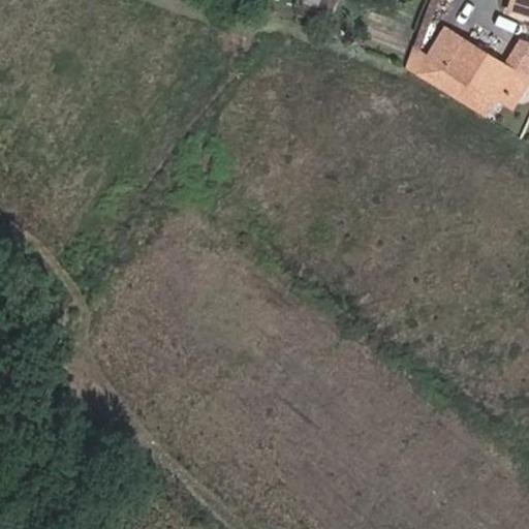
[(416,74),(426,60),(417,55),(437,0),(430,0),(405,68),(416,74)]
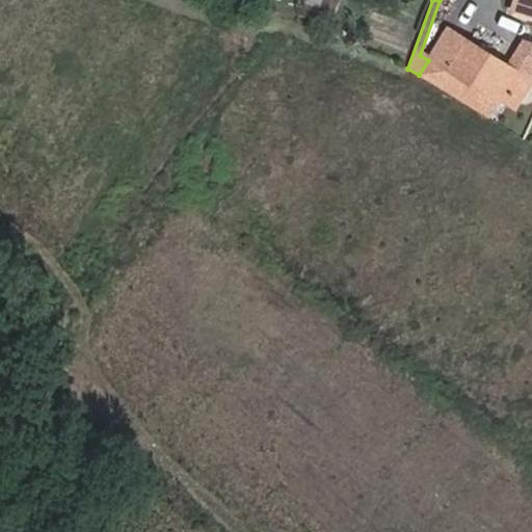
[(531,0),(514,0),(511,11),(531,18),(531,0)]
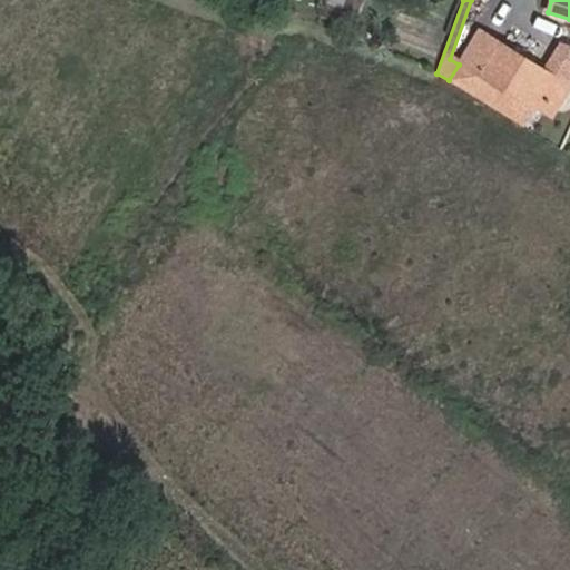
[(569,87),(569,86),(480,31),(459,65),(449,80),(477,97),(490,77),(536,106),(540,99),(556,109),(569,87)]
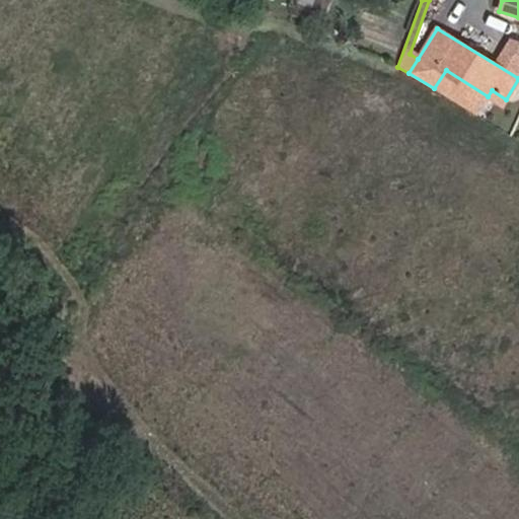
[(488,96),(446,70),(434,88),(477,115),(488,96)]
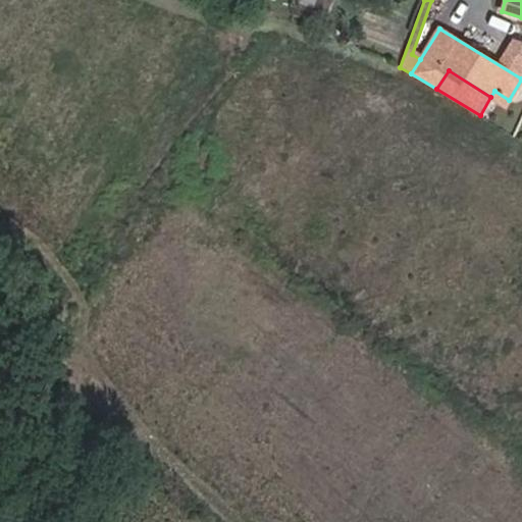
[(509,100),(494,91),(490,97),(506,106),(509,100)]
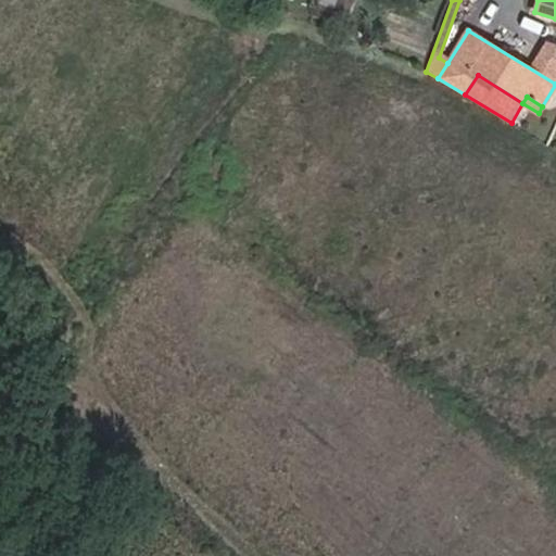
All buildings are outlined.
